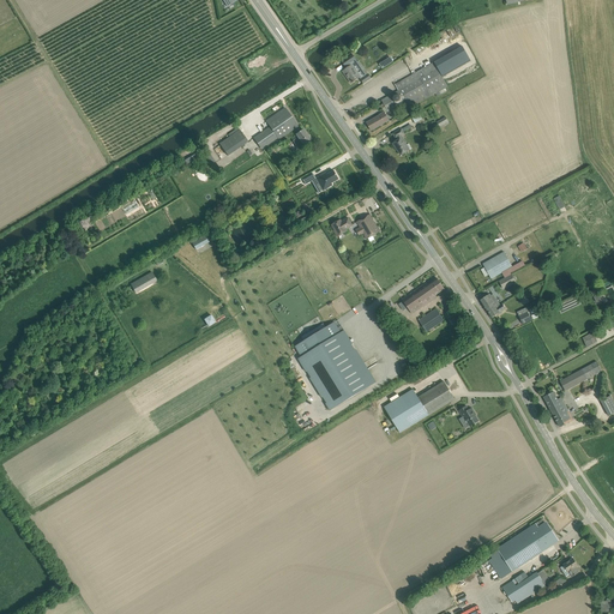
[(384,103),(386,107),(389,112),(405,102),(409,108),(447,86),(434,62),(395,85),(398,91),(381,101),(384,103)]
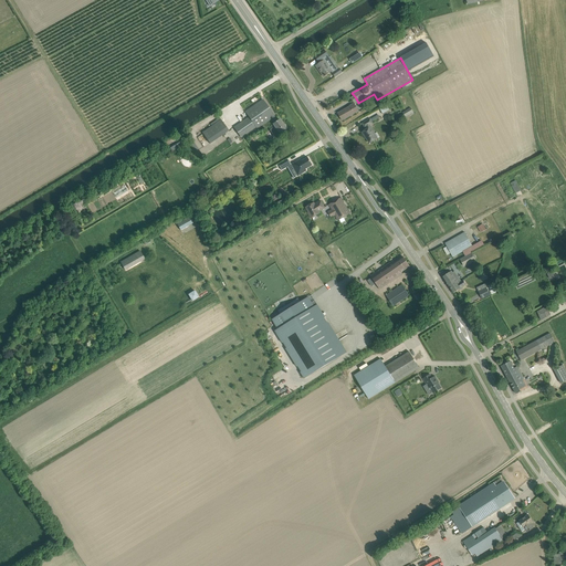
[(316,65),(324,77),(326,76),(332,72),(324,60),(316,65)]
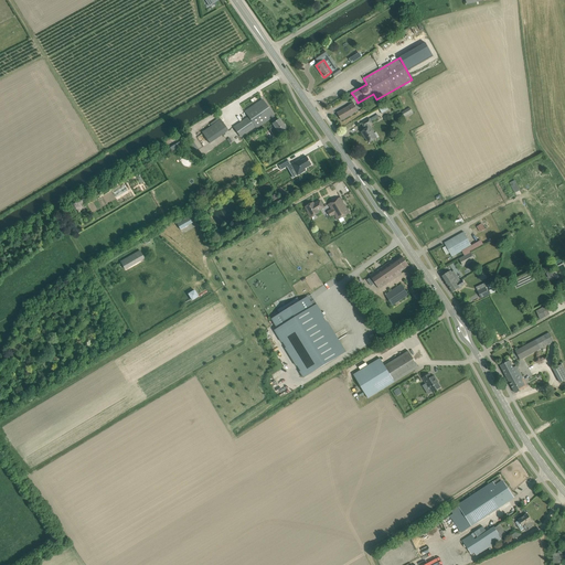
[(246,119),(234,127),(241,137),(256,127),(257,128),(269,119),(273,124),(274,126),(269,129),(274,136),(279,132),(279,134),(286,129),(279,119),(277,120),(263,99),(245,112),(249,117),(246,119)]
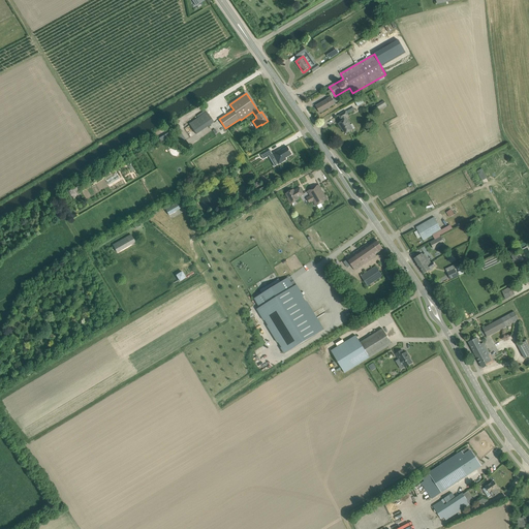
[(316,105),(320,113),(335,103),(332,97),(328,99),(316,105)]
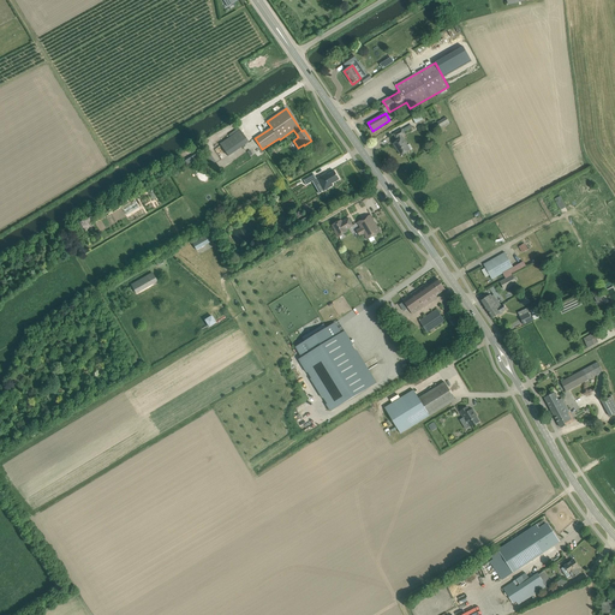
[(439,123),(442,129),(449,124),(446,118),(439,123)]
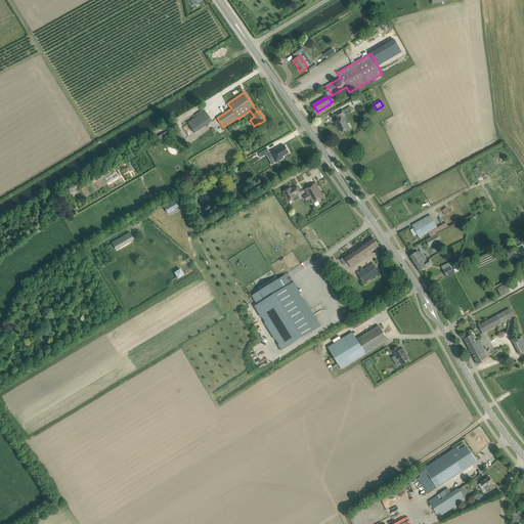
[(204,127),(212,121),(204,108),(195,115),(204,127)]
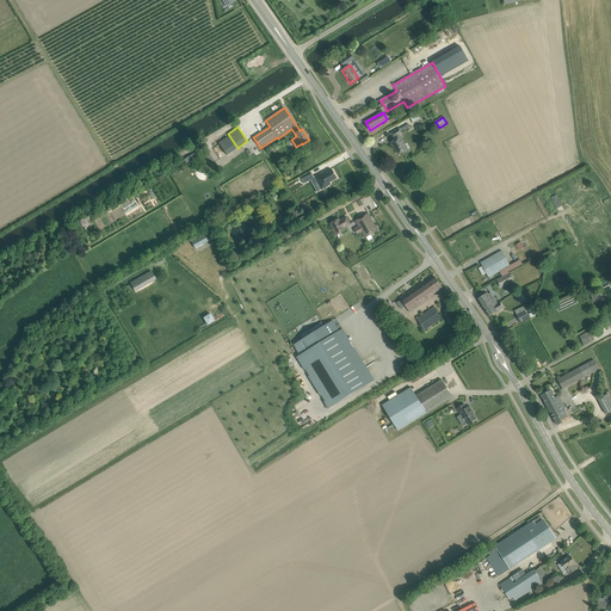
[(399,135),(402,134),(400,129),(396,130),(392,134),(394,137),(395,137),(397,140),(392,143),(394,147),(399,154),(405,152),(407,150),(403,146),(405,144),(401,137),(400,137),(399,135)]
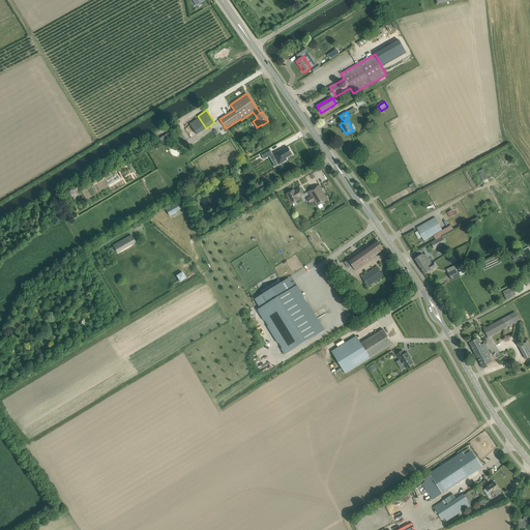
[(158,137),(160,143),(172,138),(169,131),(158,137)]
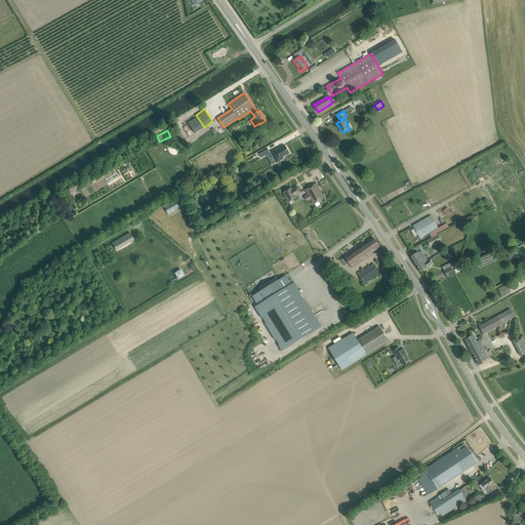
[(178,130),(174,133),(184,145),(187,143),(178,130)]
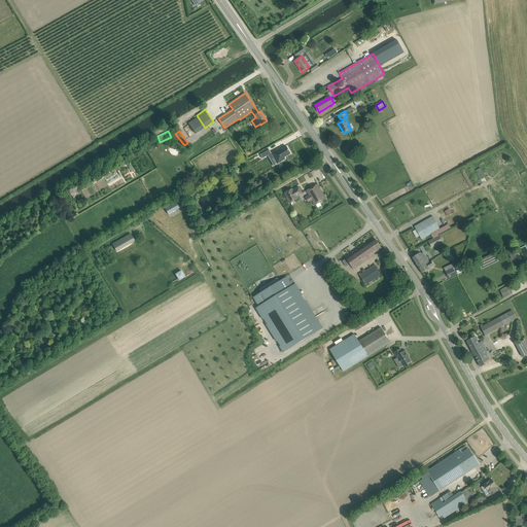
[(279,148),(271,153),(276,164),(285,159),(284,156),(290,153),(286,146),(280,149),(279,148)]
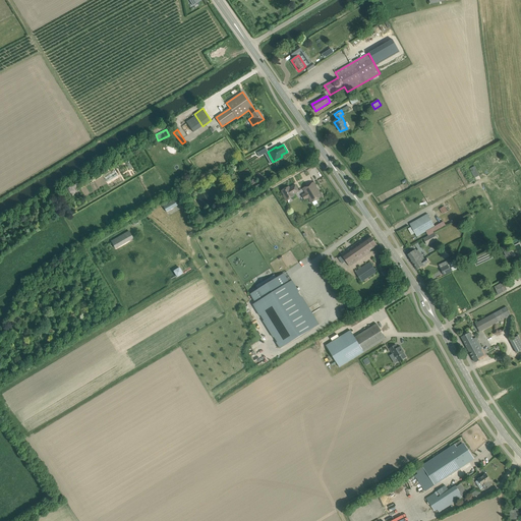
[(475,165),(470,168),(474,177),(479,175),(475,165)]
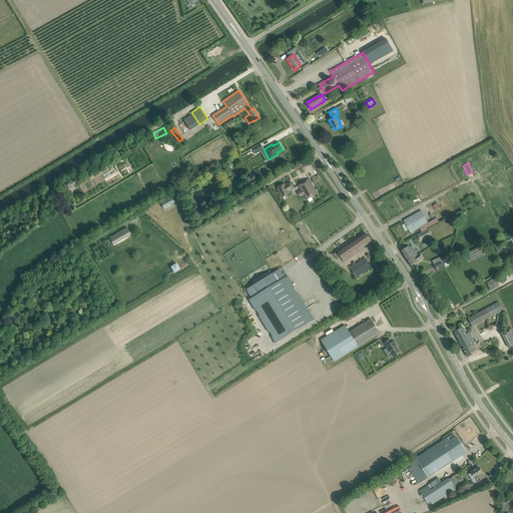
[(299,185),(307,199),(318,193),(310,179),(299,185)]
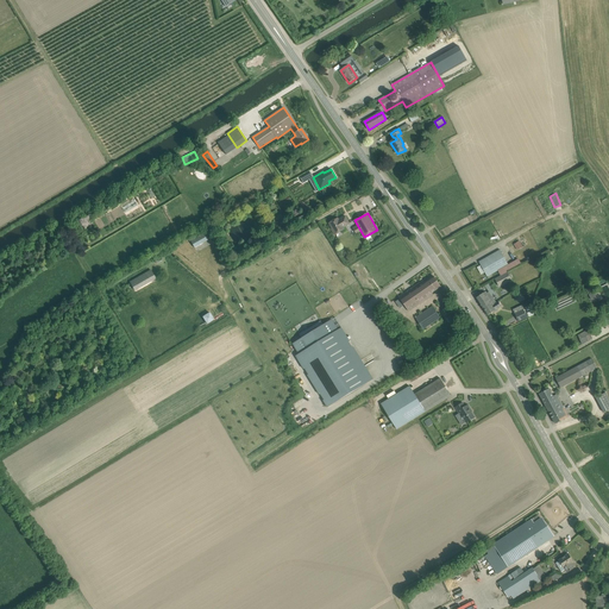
[(332,230),(334,236),(345,230),(344,227),(350,224),(346,217),(339,220),(338,218),(330,223),(332,228),(332,230)]
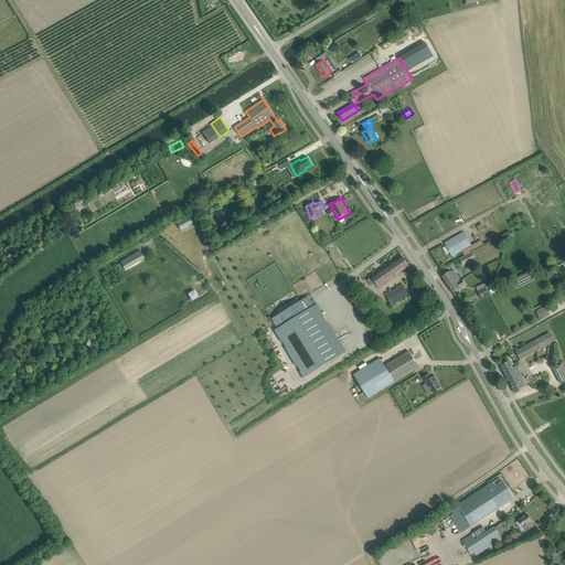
[(177,224),(180,230),(193,223),(190,216),(177,224)]
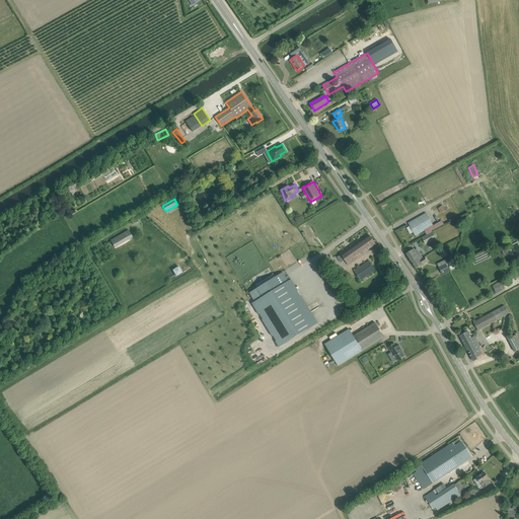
[(409,223),(416,235),(434,225),(427,213),(409,223)]
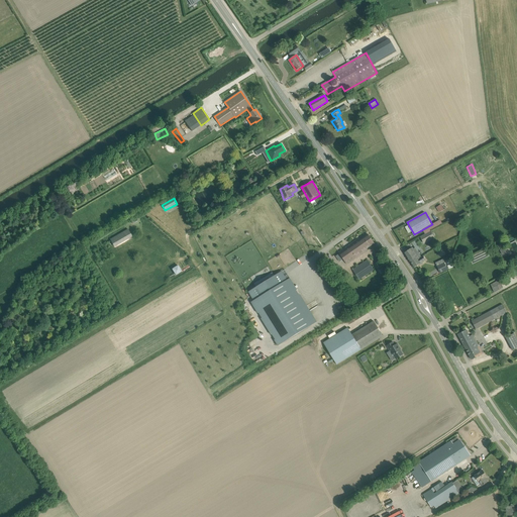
[(431,231),(420,236),(424,243),(434,238),(431,231)]
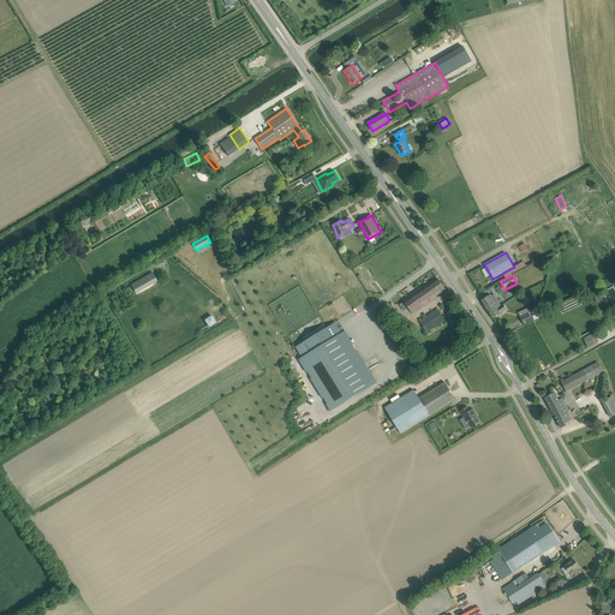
[(437,298),(436,296),(446,290),(439,279),(429,285),(428,284),(423,287),(402,300),(413,315),(437,298)]
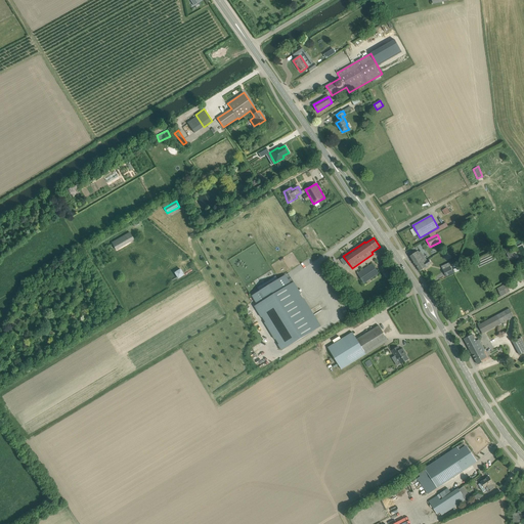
[(519,248),(507,253),(510,261),(522,255),(519,248)]
